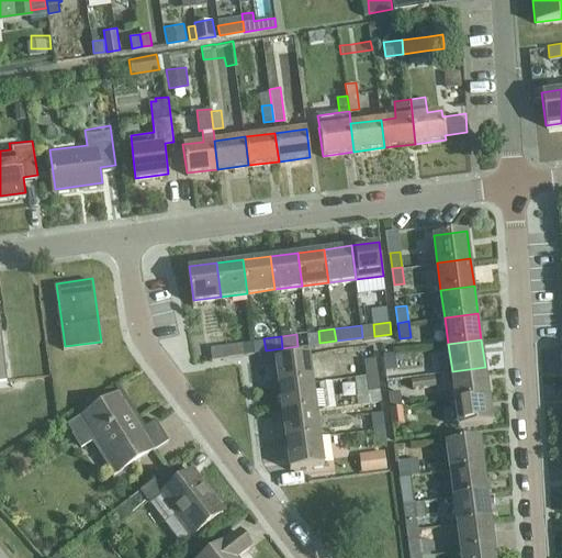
[(244,342),(227,344),(229,354),(245,353),(255,352),(254,341),(244,342)]
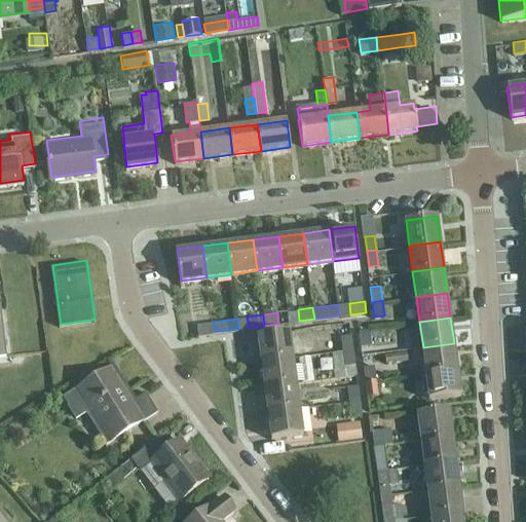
[(215,331),(213,322),(199,324),(200,333),(215,331)]
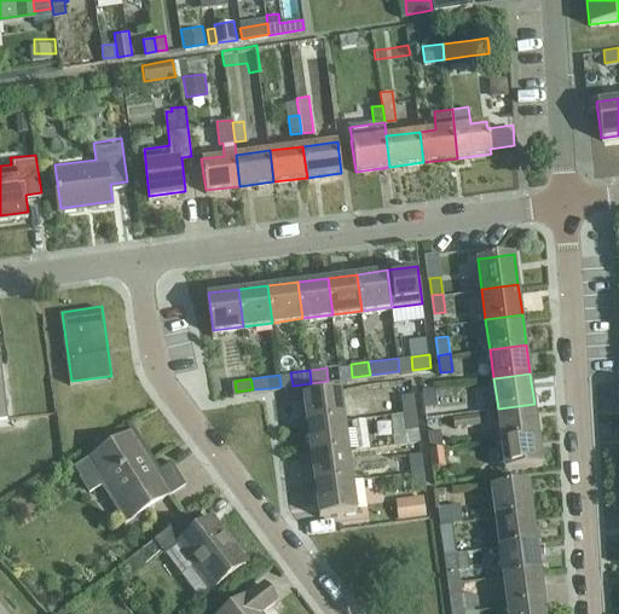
[(434,387),(422,388),(423,406),(437,404),(434,387)]
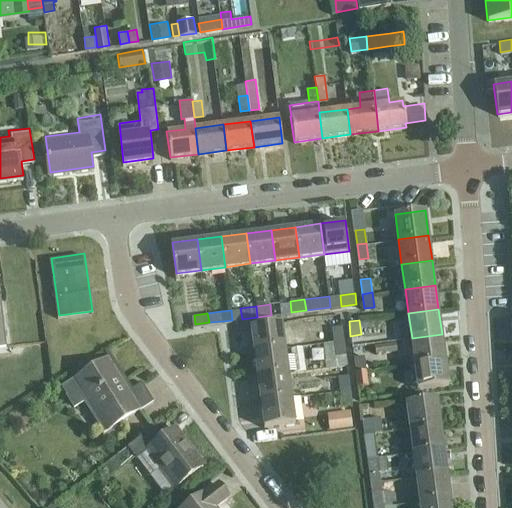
[(250,326),(254,352),(285,347),(281,322),(250,326)]
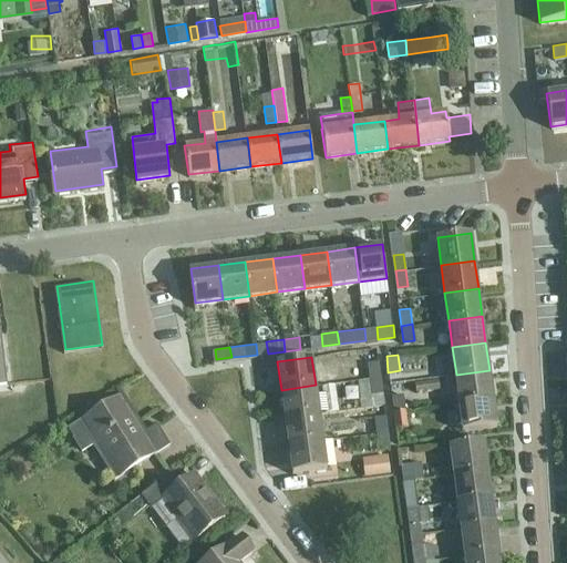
[(368,376),(368,378),(381,377),(379,359),(362,361),(363,371),(360,372),(360,377),(368,376)]
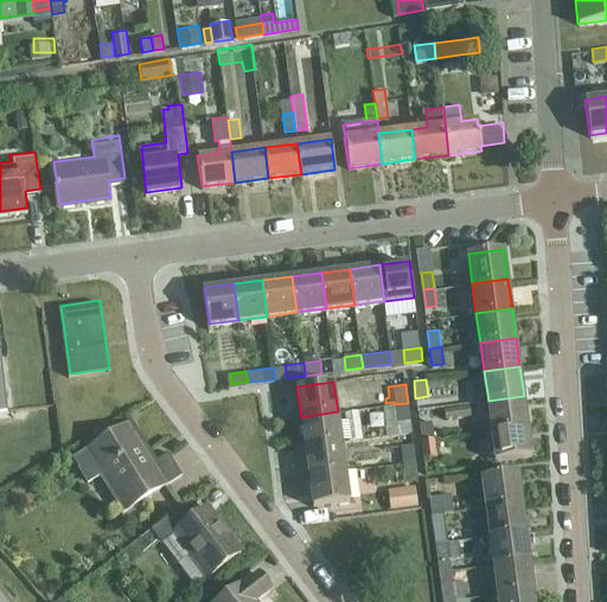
[(489,401),(492,429),(528,424),(524,396),(489,401)]
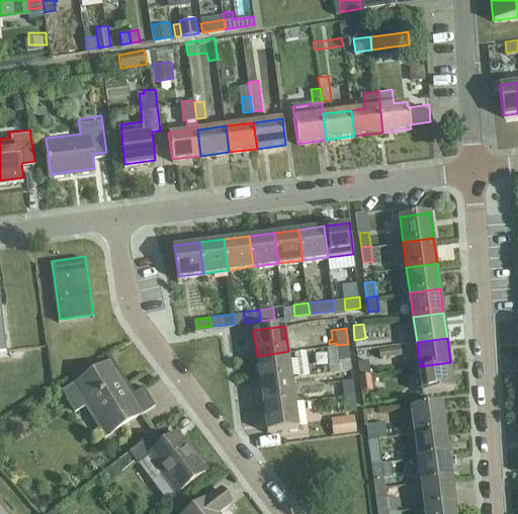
[(296,369),(312,369),(312,344),(296,344),(296,369)]
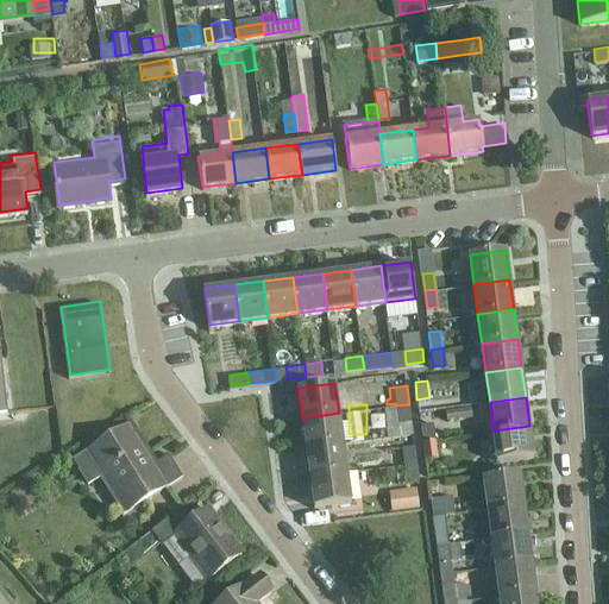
[(409,404),(395,406),(396,407),(382,409),(383,423),(397,421),(399,423),(412,421),(409,404)]
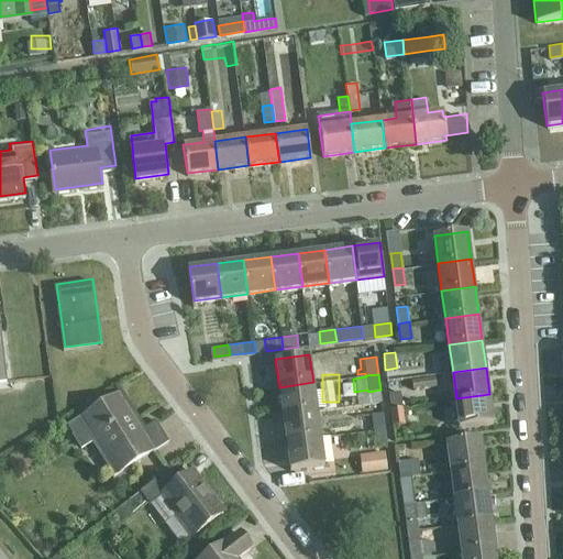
[(437,384),(435,374),(411,377),(412,387),(437,384)]
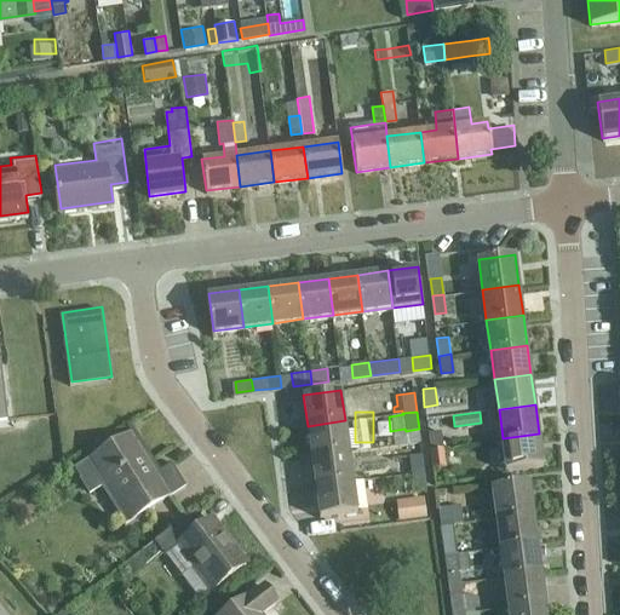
[(308,426),(311,455),(349,450),(345,420),(308,426)]
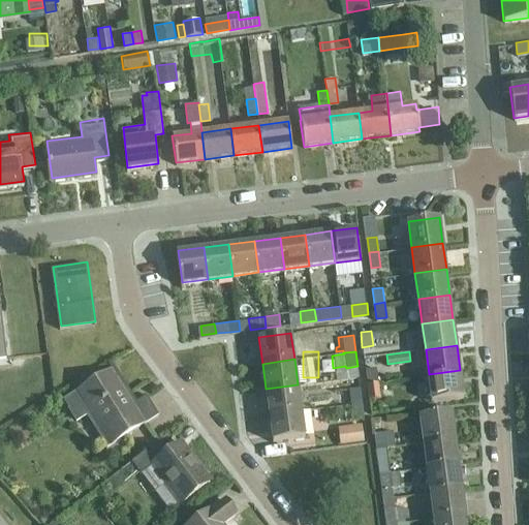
[(365,367),(367,382),(378,381),(376,366),(365,367)]
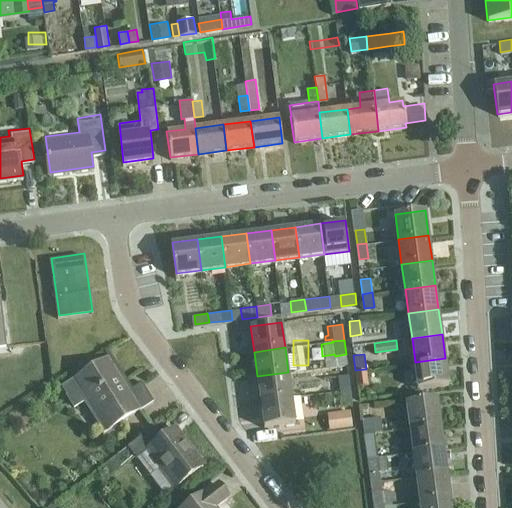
[(98,423),(103,430),(154,399),(143,381),(129,389),(113,364),(117,362),(113,355),(62,387),(74,406),(87,398),(101,422),(98,423)]
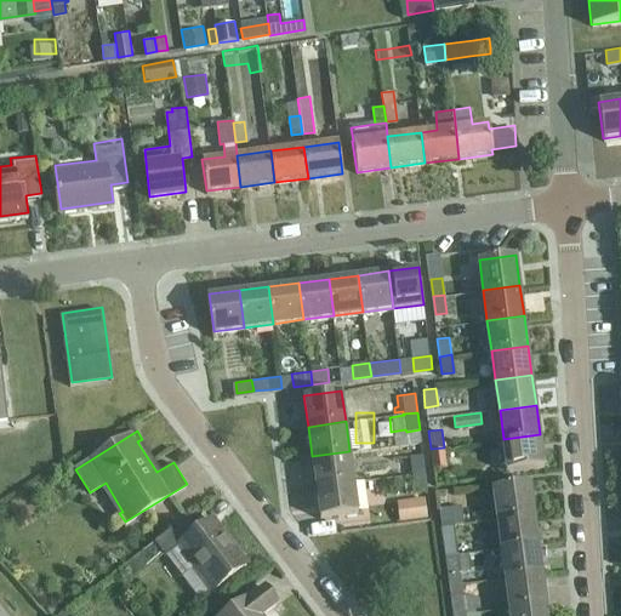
[(540,434),(503,439),(507,469),(545,465),(540,434)]
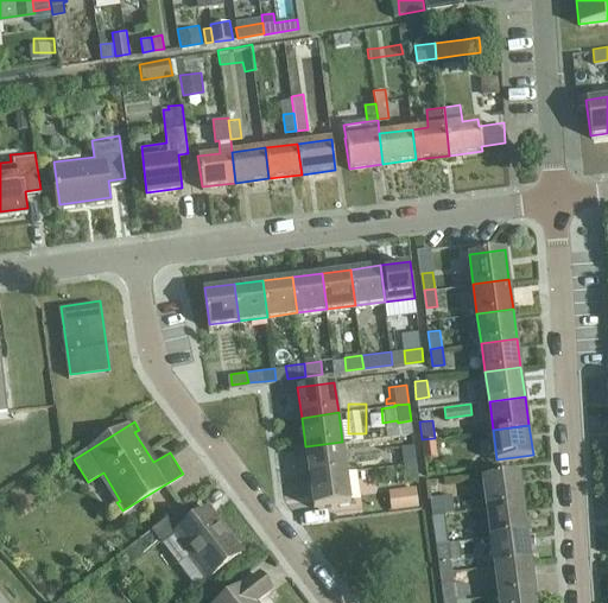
[(435,438),(422,439),(424,457),(437,455),(435,438)]
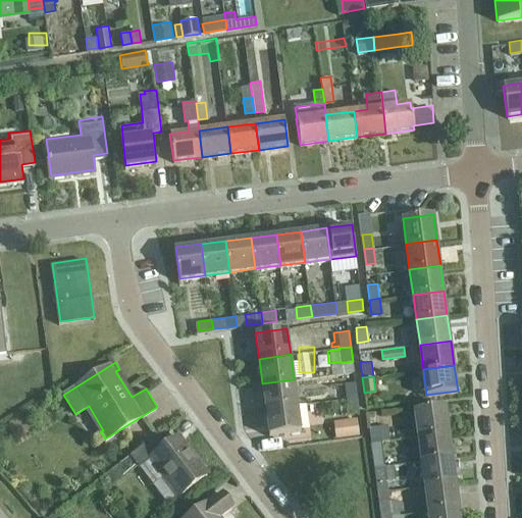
[(262,383),(265,409),(297,405),(294,379),(262,383)]
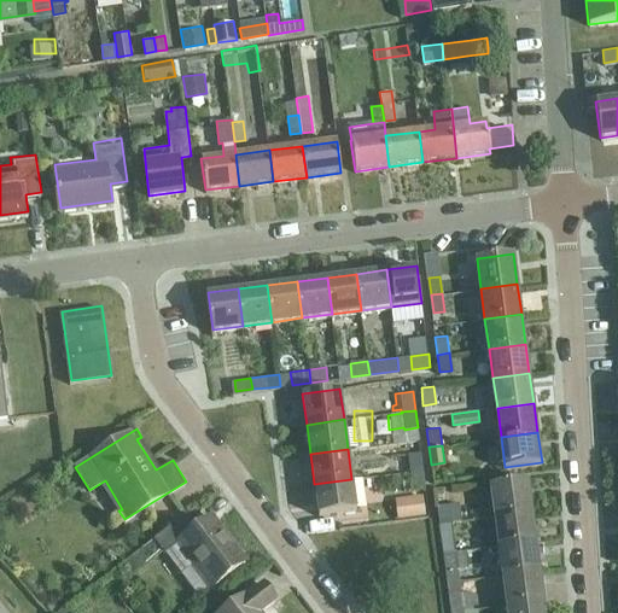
[(408,453),(410,471),(424,470),(421,450),(408,453)]
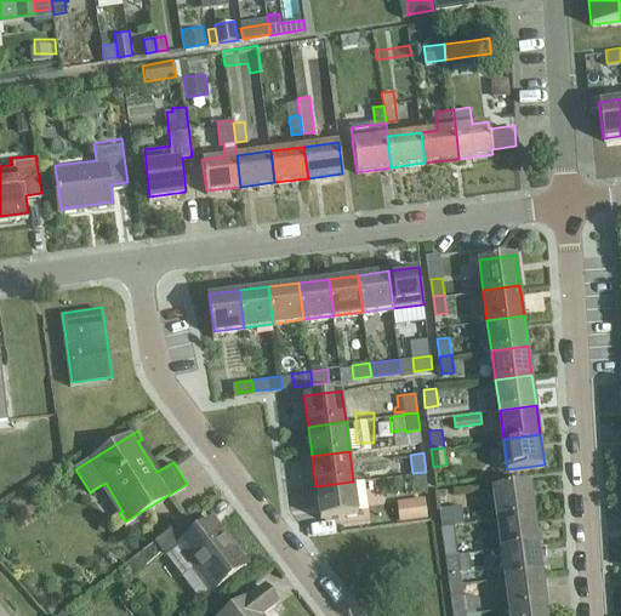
[(426,472),(412,473),(414,490),(427,489),(426,472)]
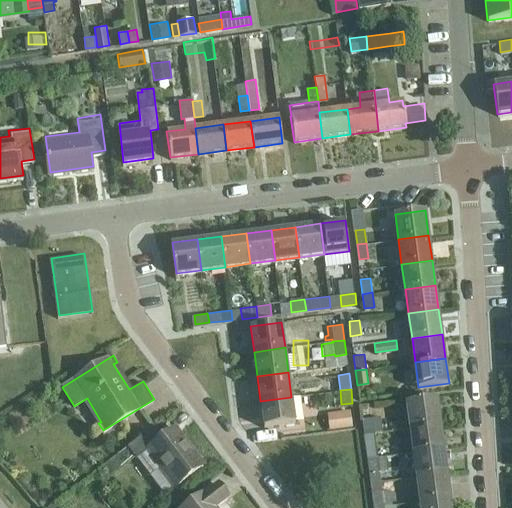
[(291,397),(260,401),(263,426),(294,422),(291,397)]
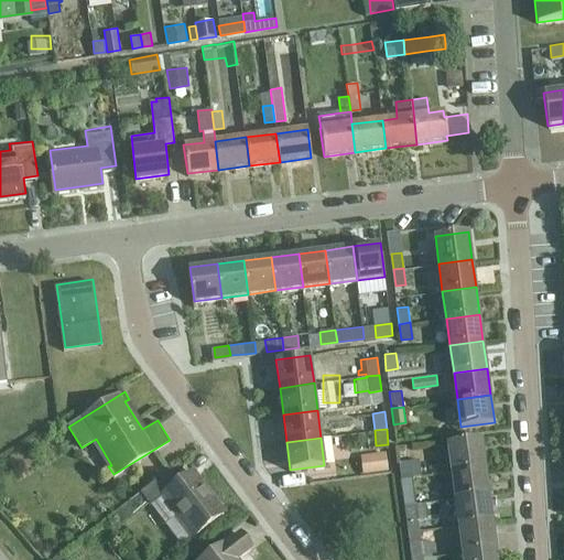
[(447,443),(451,470),(485,465),(481,439),(447,443)]
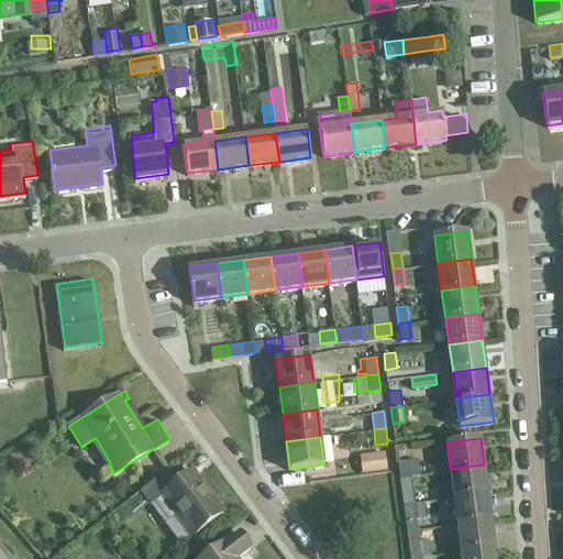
[(384,451),(359,455),(362,472),(387,469),(384,451)]
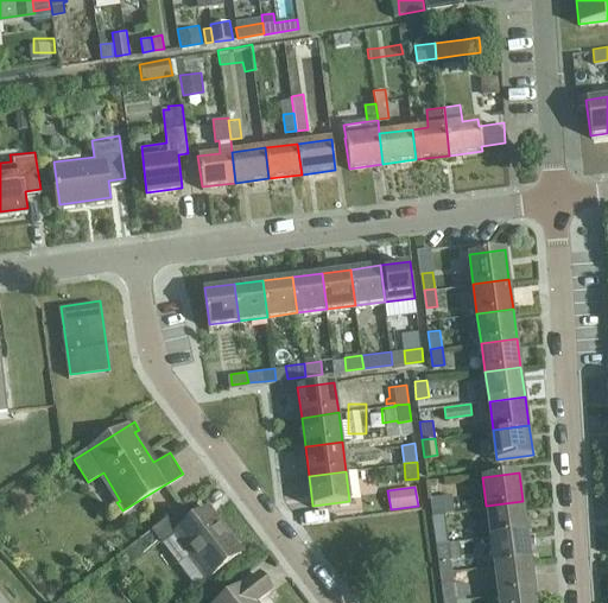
[(430,497),(432,515),(444,513),(454,512),(451,494),(430,497)]
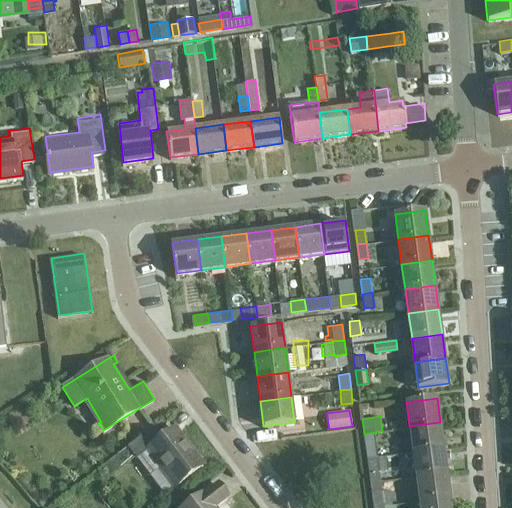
[(409,426),(413,451),(443,447),(440,422),(409,426)]
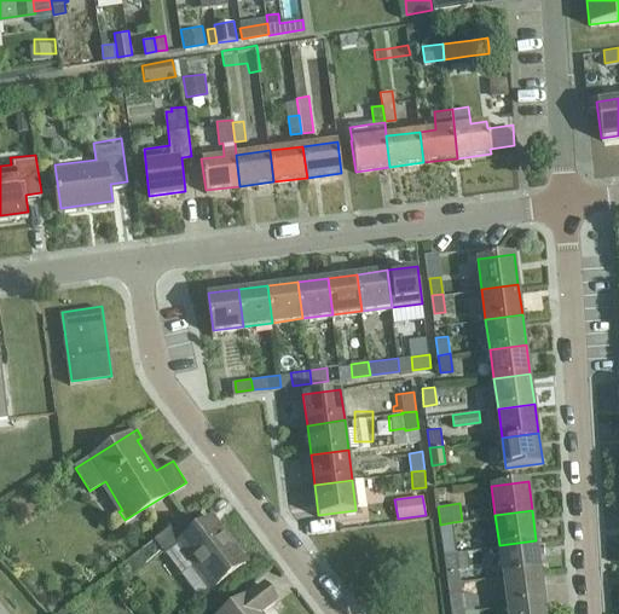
[(189,514),(156,538),(167,552),(180,542),(213,586),(247,561),(214,516),(198,527),(189,514)]
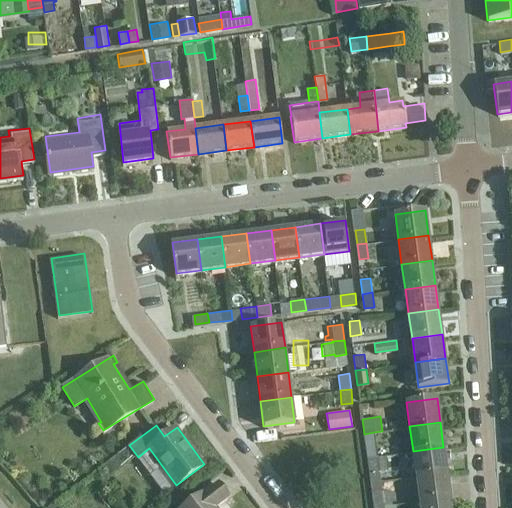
[(377,456),(374,432),(364,434),(367,458),(377,457),(377,456)]
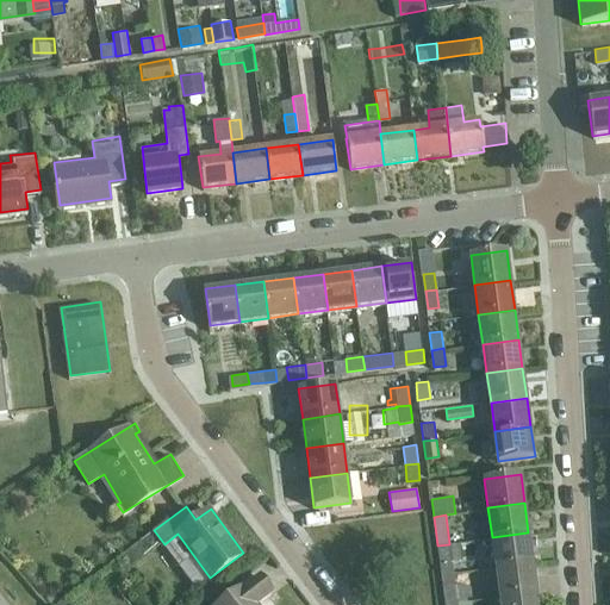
[(492,537),(496,567),(533,561),(528,532),(492,537)]
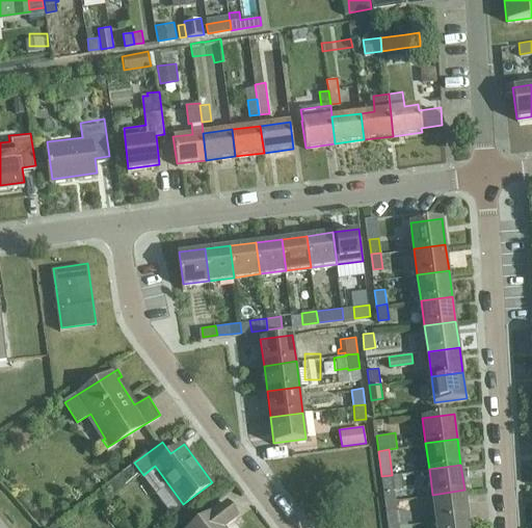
[(400,473),(392,474),(392,475),(381,476),(384,502),(395,500),(394,489),(402,487),(400,474),(400,473)]
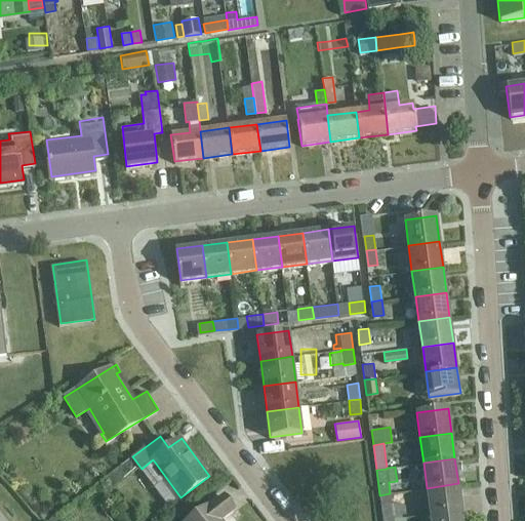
[(427,488),(430,513),(461,509),(458,483),(427,488)]
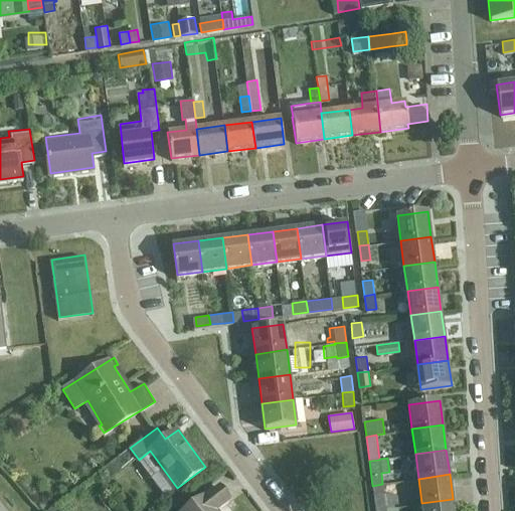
[(372,486),(375,510),(386,509),(385,508),(394,506),(392,492),(384,493),(382,484),(372,486)]
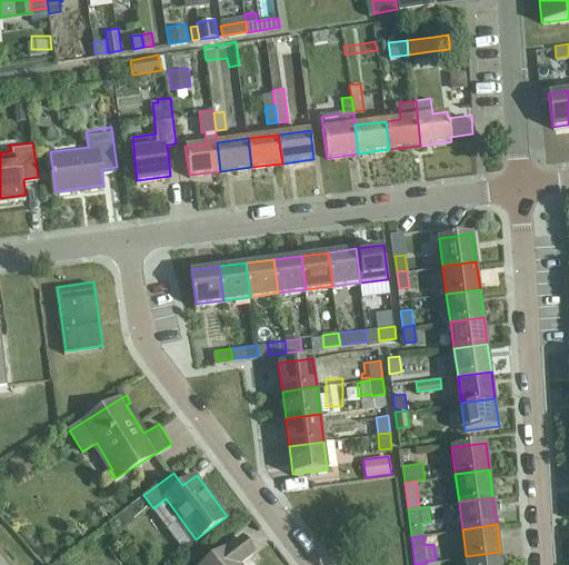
[(242,564),(241,562),(255,552),(243,537),(230,548),(228,546),(202,564),(242,564)]
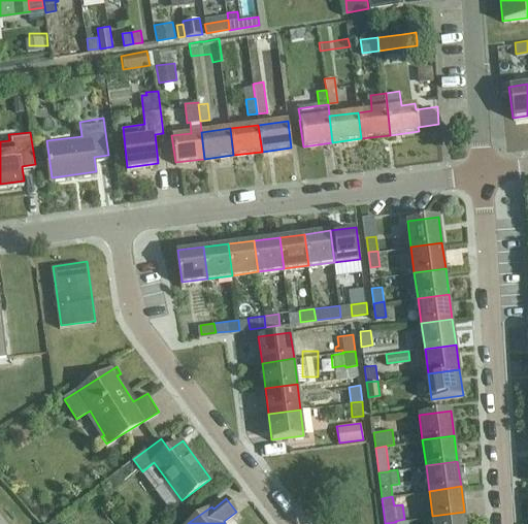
[(432,516),(433,523),(465,523),(464,512),(432,516)]
